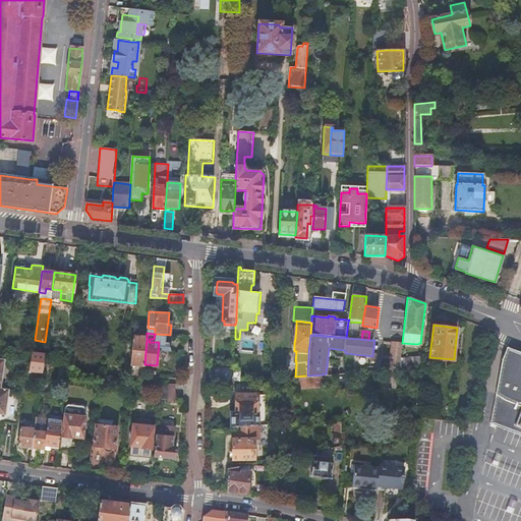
[(132,336),(130,364),(145,365),(145,364),(147,338),(132,336)]
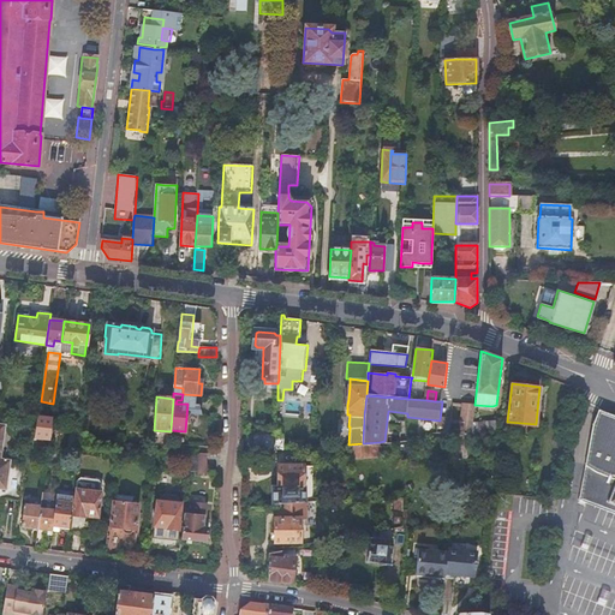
[(463,404),(459,435),(470,434),(471,425),(475,405),(463,404)]
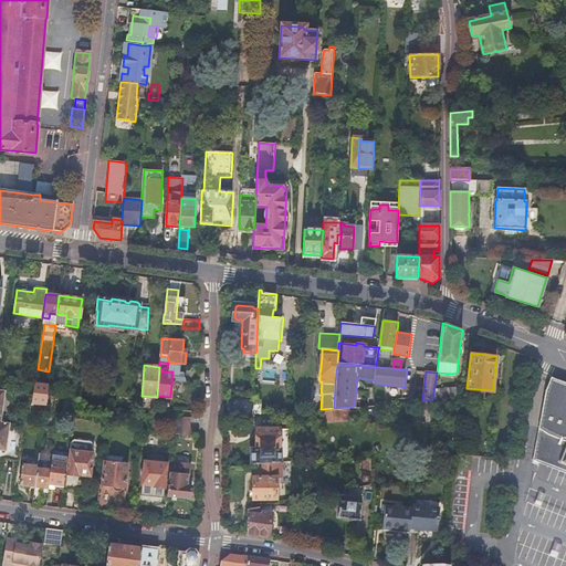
[(565,383),(546,376),(530,458),(565,471),(565,383)]
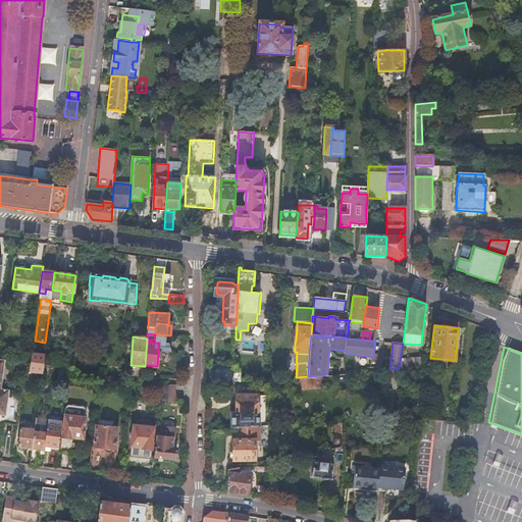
[(4,419),(18,421),(22,392),(1,388),(5,360),(0,359),(0,413),(5,414),(4,419)]
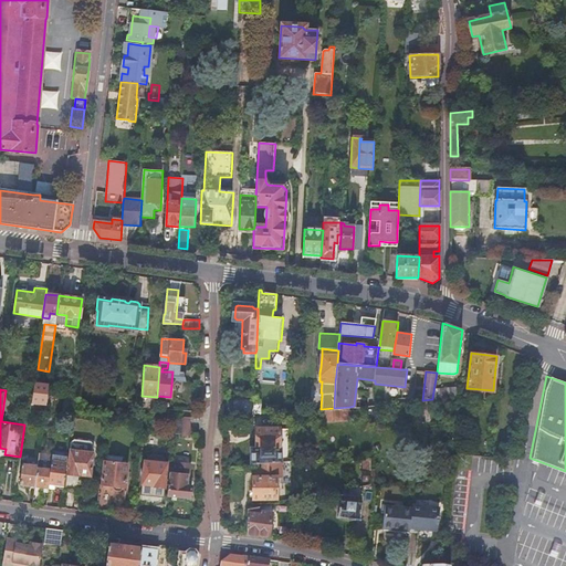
[(433,391),(432,399),(459,397),(459,389),(433,391)]
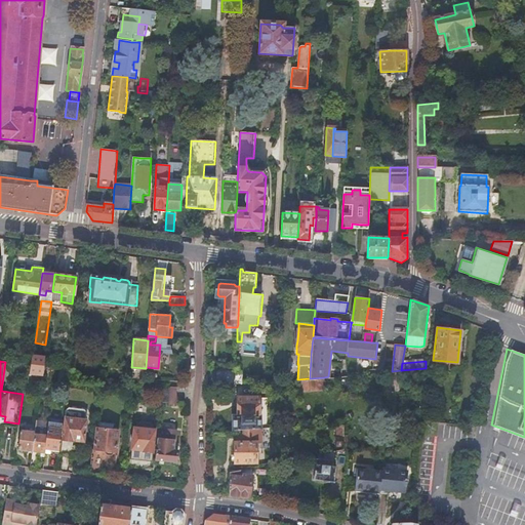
[(68,367),(62,366),(58,384),(66,385),(67,382),(68,367)]
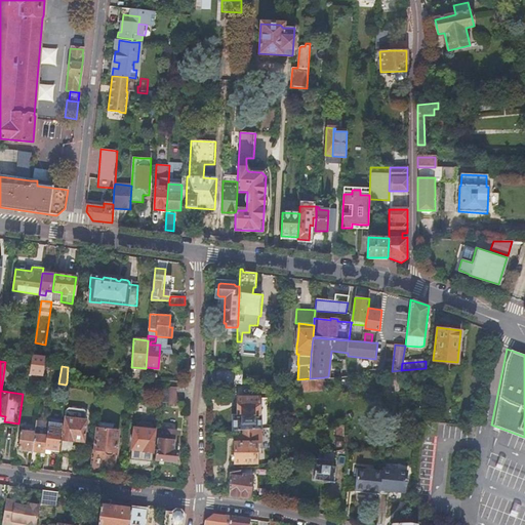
[(297,379),(295,379),(295,387),(304,386),(304,390),(322,389),(324,386),(324,377),(310,378),(297,379)]
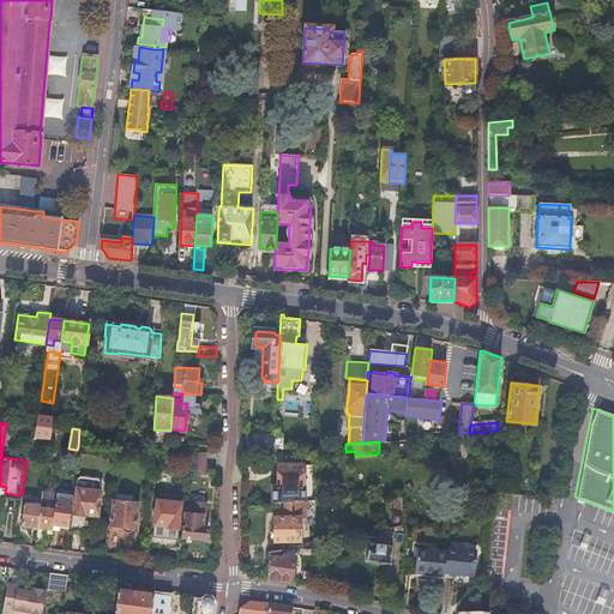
[(275,446),(241,443),(241,452),(274,455),(274,451),(275,446)]
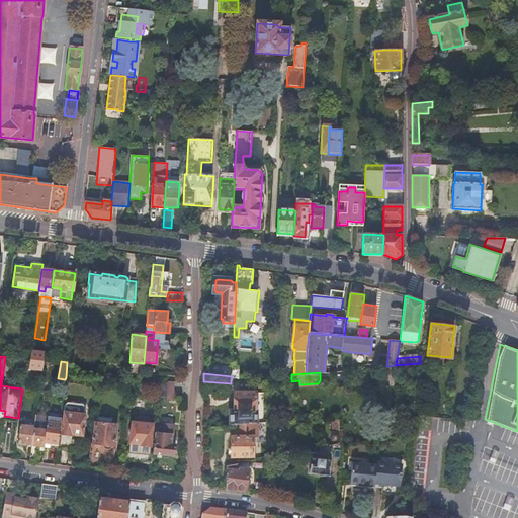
[(173,381),(160,380),(159,391),(159,395),(165,396),(165,397),(172,398),(173,381)]
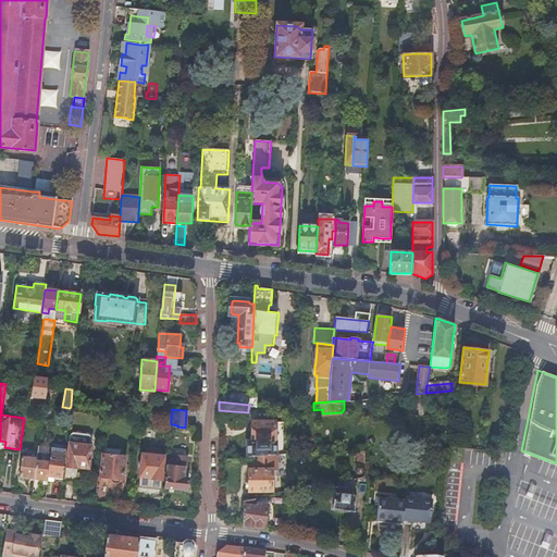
[(247,444),(247,458),(250,458),(271,457),(275,456),(275,423),(251,423),(251,443),(247,444)]
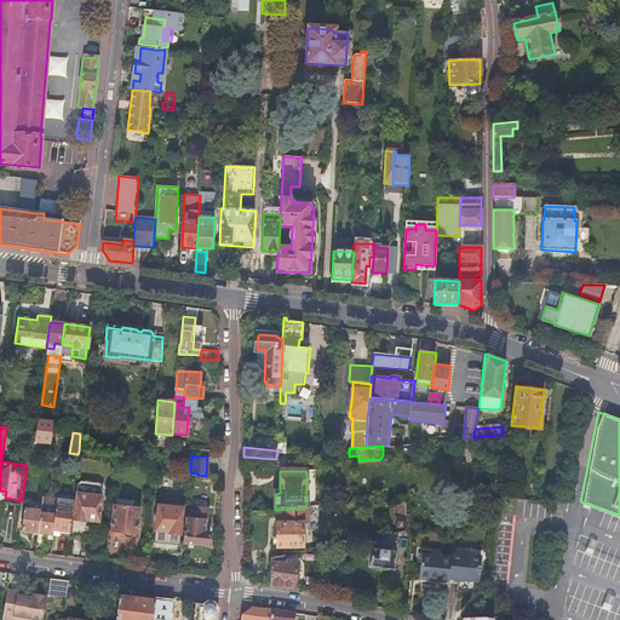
[(68,533),(68,538),(84,540),(87,518),(98,520),(101,497),(76,493),(73,518),(70,518),(68,533)]
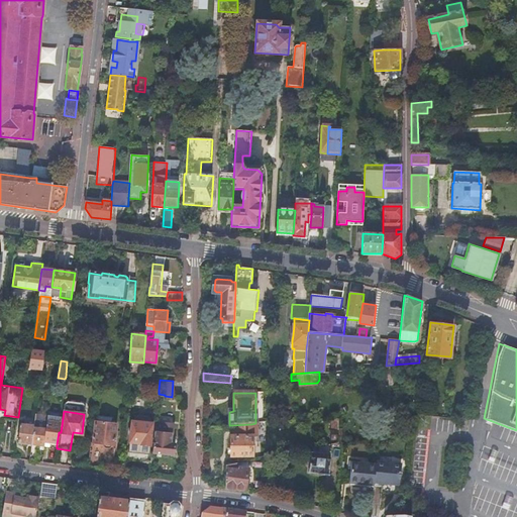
[(34,424),(31,444),(29,459),(36,460),(38,445),(43,445),(44,443),(46,419),(47,414),(35,412),(34,424)]
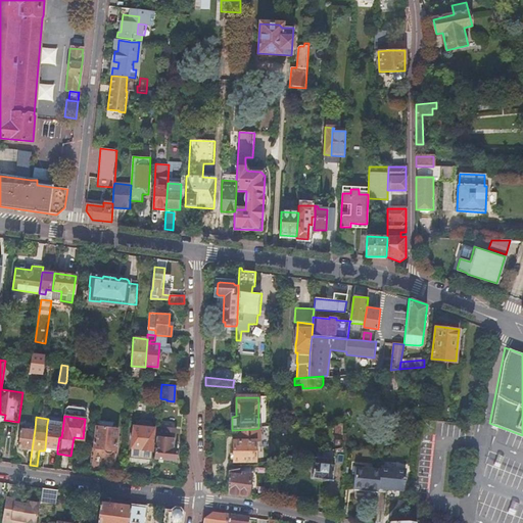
[(129,466),(153,469),(154,458),(154,457),(151,457),(151,452),(150,452),(150,450),(152,450),(154,429),(151,429),(151,427),(152,427),(151,424),(150,423),(148,421),(146,420),(144,420),(142,420),(139,421),(138,422),(136,423),(135,425),(136,425),(136,427),(133,427),(131,447),(133,447),(133,449),(131,449),(129,466)]
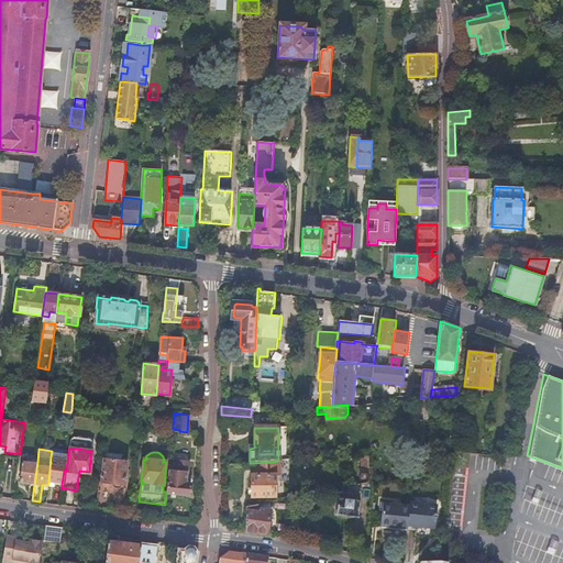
[(51,456),(48,483),(62,484),(64,471),(65,459),(51,456)]
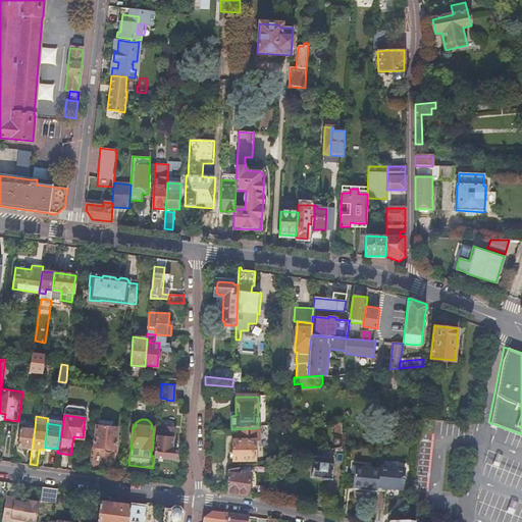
[(333,450),(342,448),(342,423),(327,424),(326,440),(333,440),(333,450)]
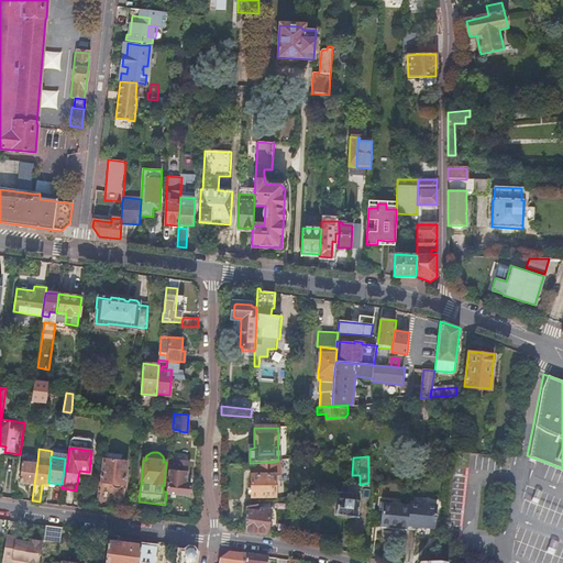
[(19,482),(34,484),(37,462),(22,460),(19,482)]
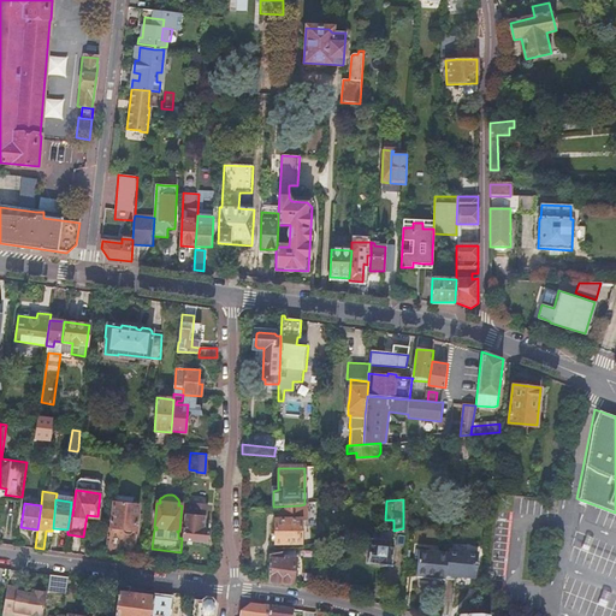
[(122,561),(123,548),(134,549),(135,534),(138,505),(113,503),(110,531),(108,543),(107,558),(114,560),(122,561)]
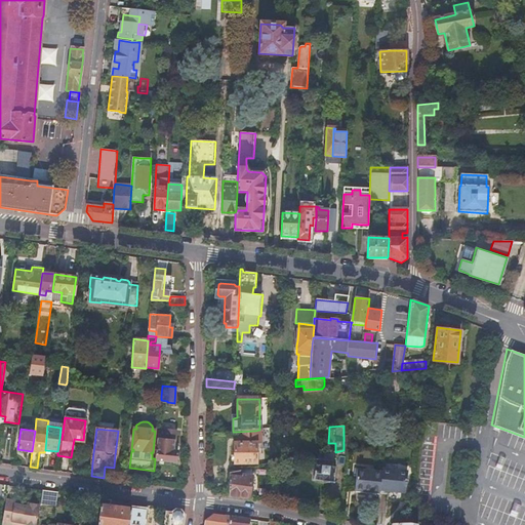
[(155,458),(155,459),(176,461),(178,451),(175,450),(176,441),(175,441),(176,431),(166,430),(166,431),(158,431),(155,458)]
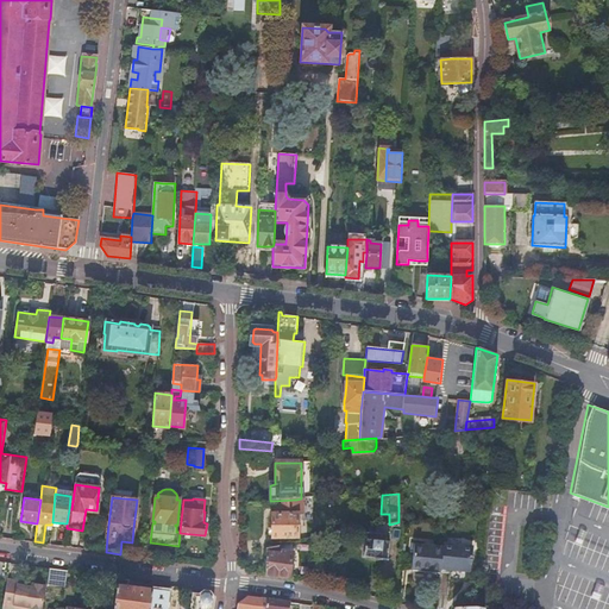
[(296,500),(274,501),(275,514),(271,514),(272,535),(299,535),(299,513),(296,513),(296,500)]
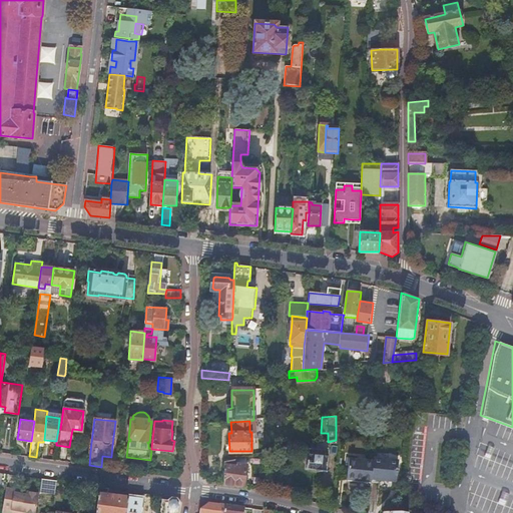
[(306,457),(305,469),(315,470),(315,471),(326,472),(328,451),(308,449),(308,457),(306,457)]
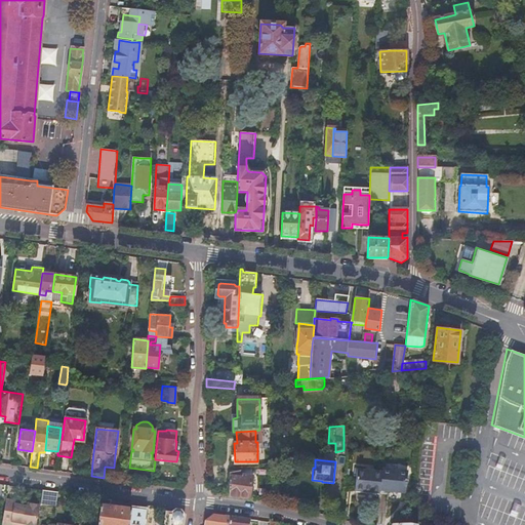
[(384,467),(381,490),(406,493),(408,470),(384,467)]
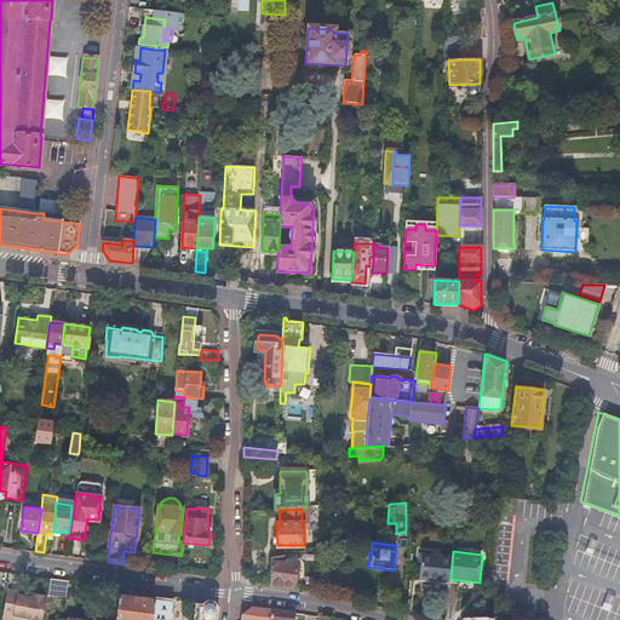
[(423,554),(419,580),(447,584),(451,556),(423,554)]
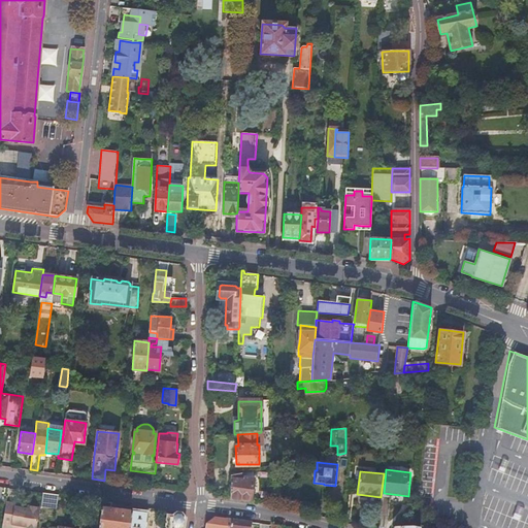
[(241,481),(241,473),(231,475),(231,498),(251,501),(254,480),(245,479),(244,481),(241,481)]
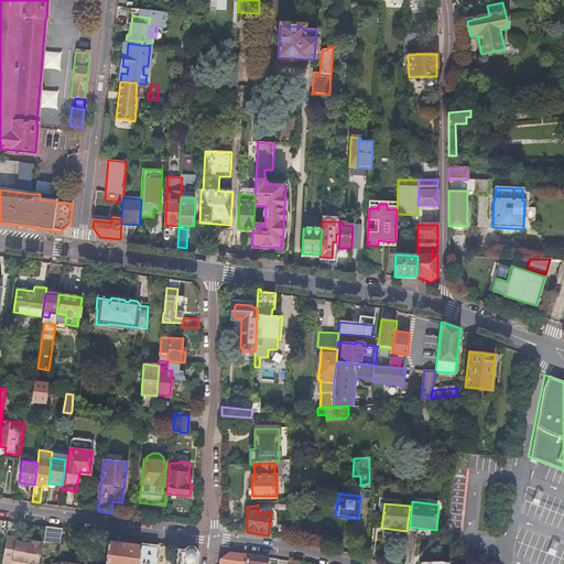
[(63,529),(46,527),(43,541),(61,543),(63,529)]
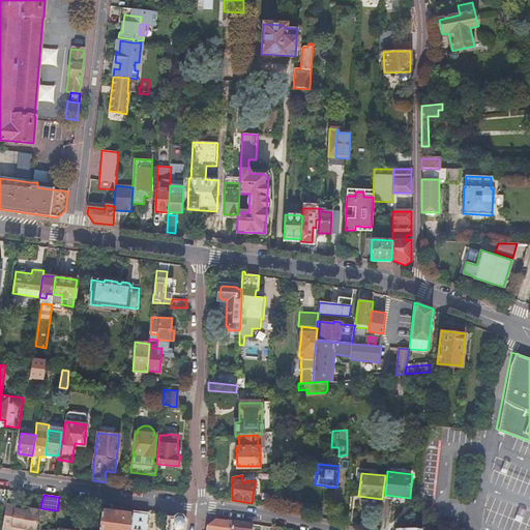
[(7,502),(2,529),(5,529),(12,529),(13,527),(26,529),(33,529),(36,529),(40,508),(28,506),(27,509),(19,508),(20,505),(7,502)]
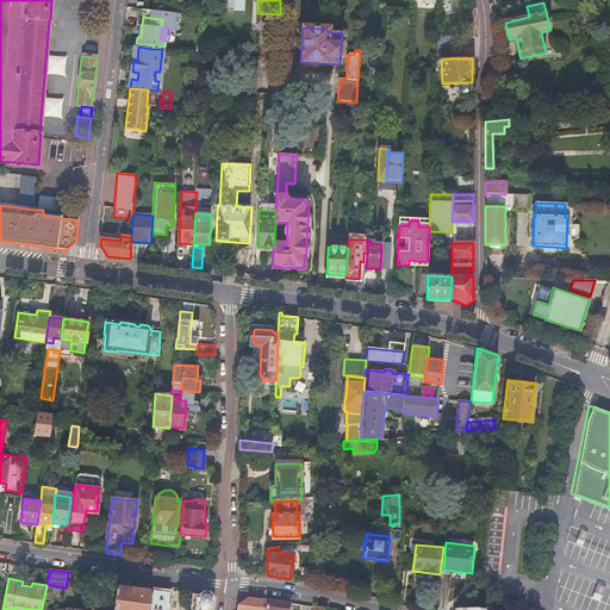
[(130,580),(118,579),(112,609),(149,609),(153,591),(129,587),(130,580)]
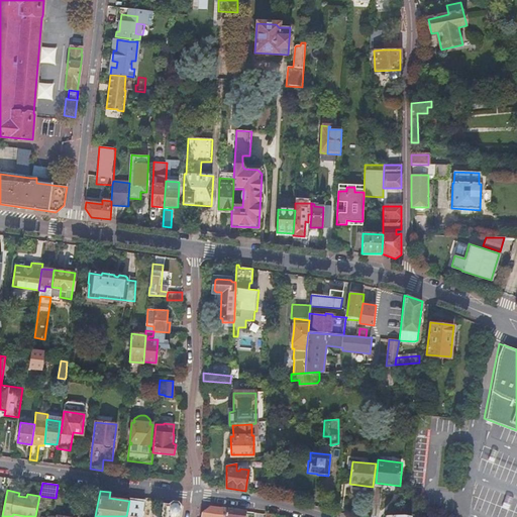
[(130,495),(110,492),(109,498),(129,501),(130,495)]
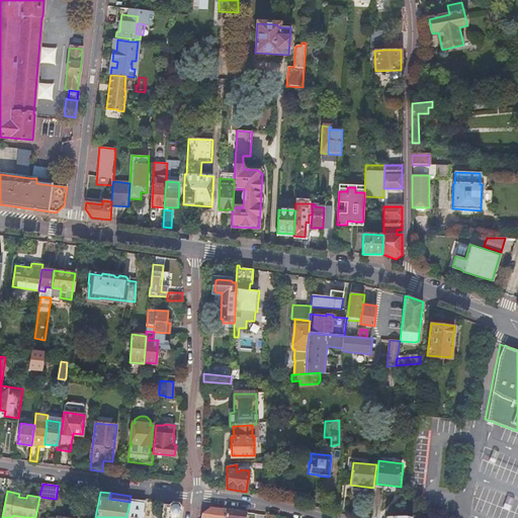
[(132,502),(130,517),(142,517),(145,504),(132,502)]
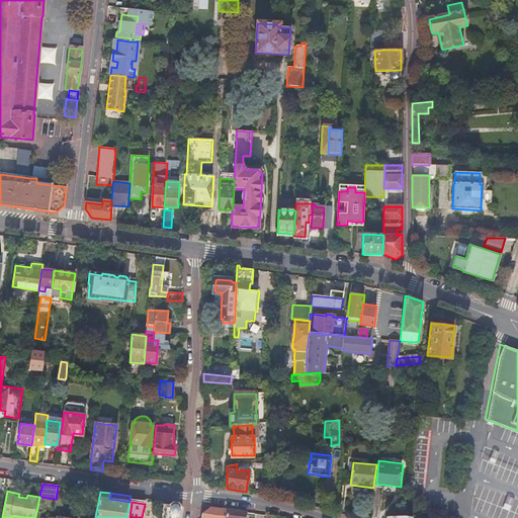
[(163,504),(161,517),(180,517),(181,517),(182,510),(176,502),(173,502),(172,505),(163,504)]
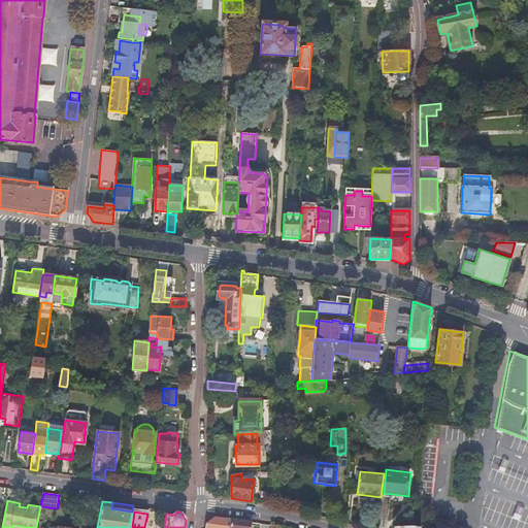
[(206,522),(205,527),(229,527),(231,519),(215,517),(206,522)]
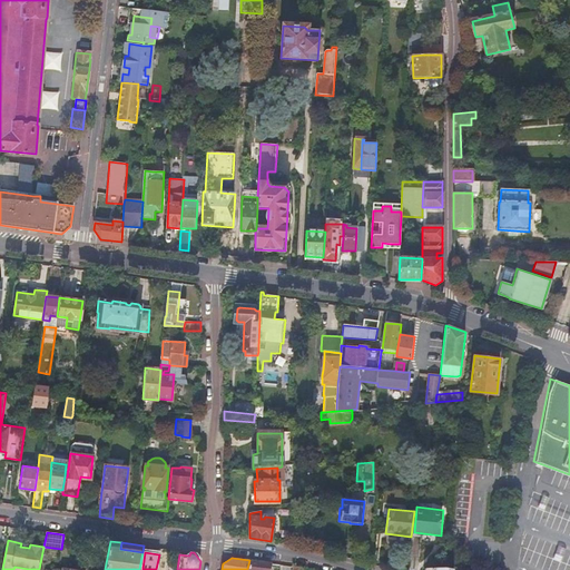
[(268,569),(271,563),(249,560),(247,569),(268,569)]
